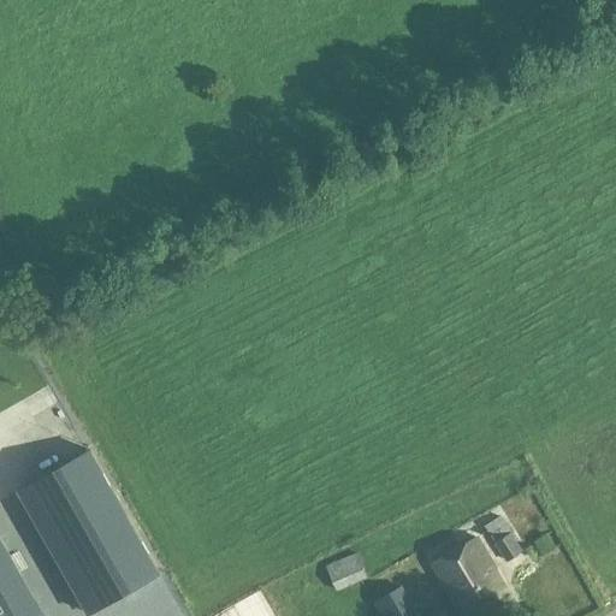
[(241,615),(241,614),(236,615),(183,615),(92,450),(19,490),(89,615),(99,609),(102,615),(241,615)]
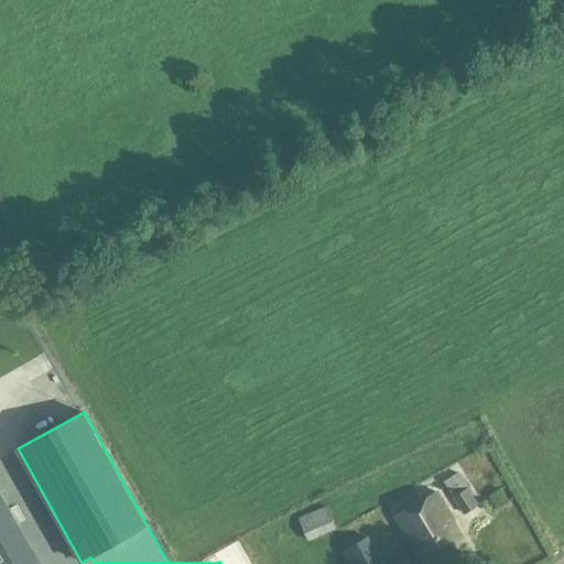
[(479,505),(458,473),(443,483),(463,514),(479,505)]
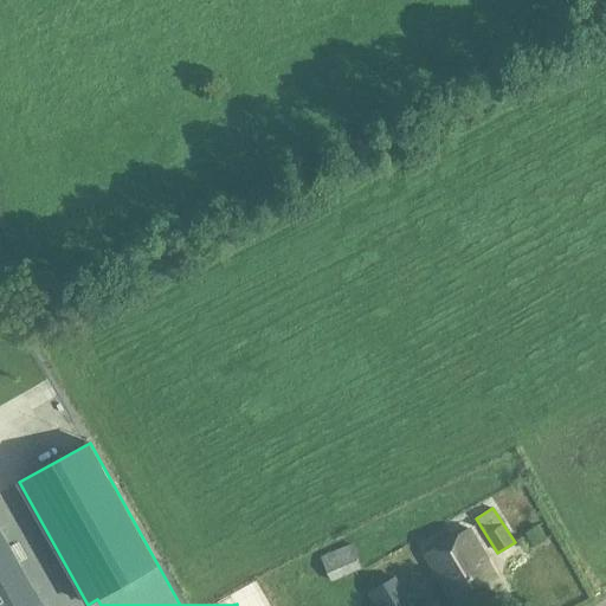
[(0,605),(42,605),(0,529),(0,605)]
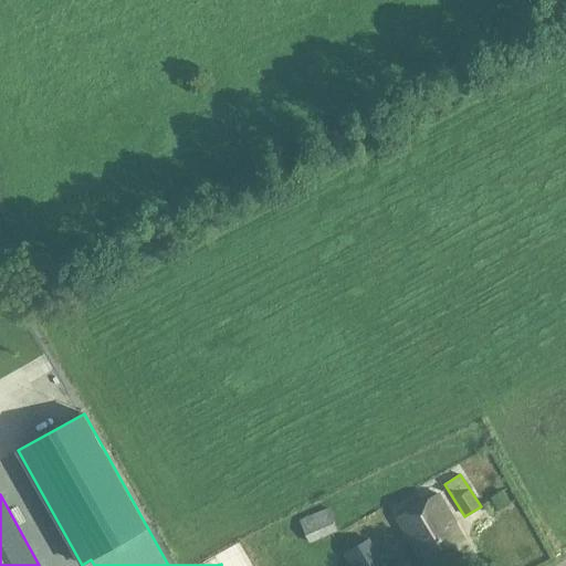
[(425,564),(463,541),(439,498),(399,521),(425,564)]
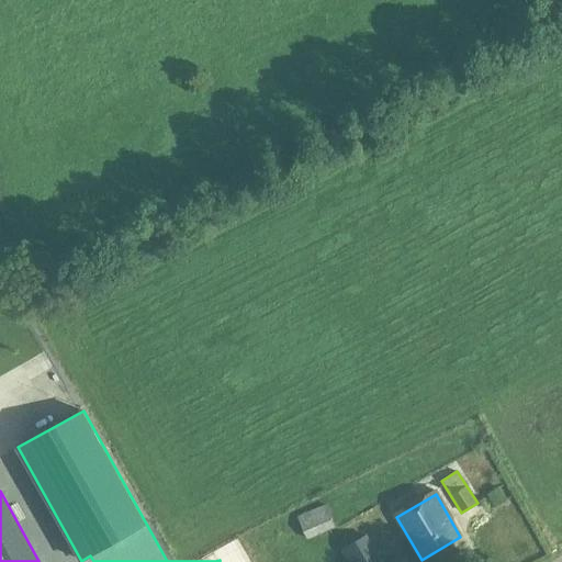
[(307,540),(335,528),(326,506),(298,518),(307,540)]
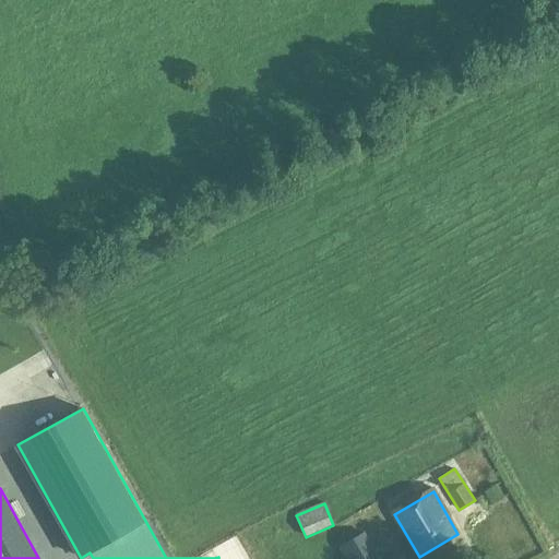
[(346,558),(378,558),(363,534),(340,547),(346,558)]
